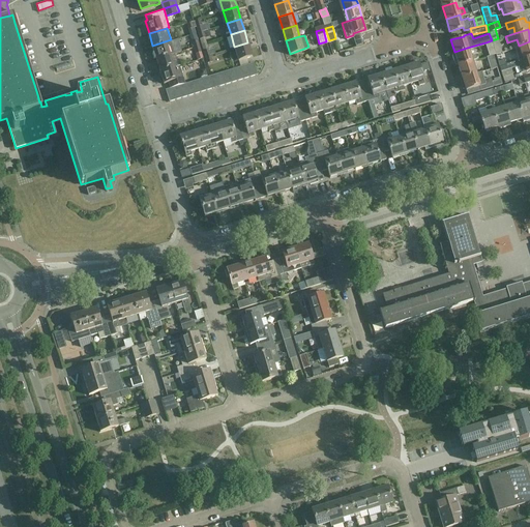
[(501,51),(502,51),(498,38),(492,40),(494,50),(495,53),(496,53),(501,51)]
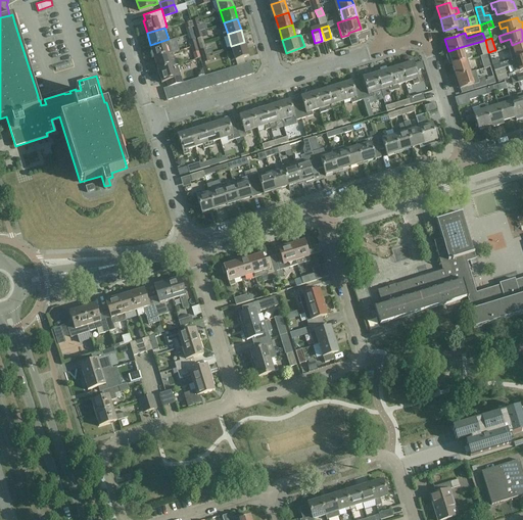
[(154,56),(168,52),(172,50),(169,39),(150,45),(154,56)]
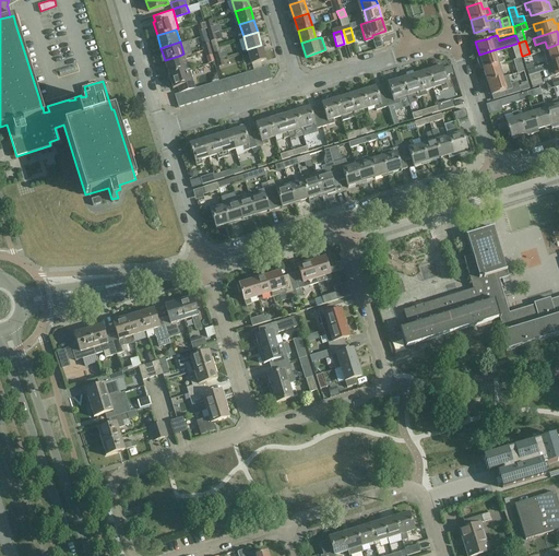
[(328,56),(337,54),(334,42),(324,44),(328,56)]
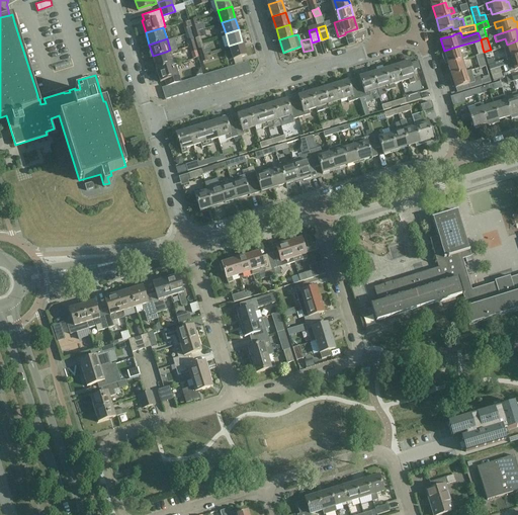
[(484,52),(483,49),(481,39),(475,41),(476,45),(478,51),(479,53),(482,52),(484,52)]
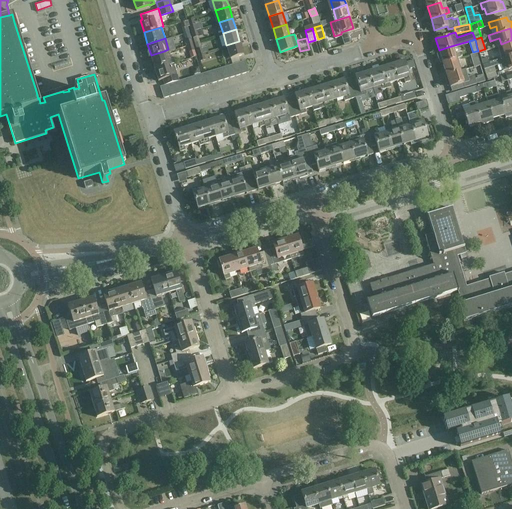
[(505,56),(511,53),(511,40),(501,44),(505,56)]
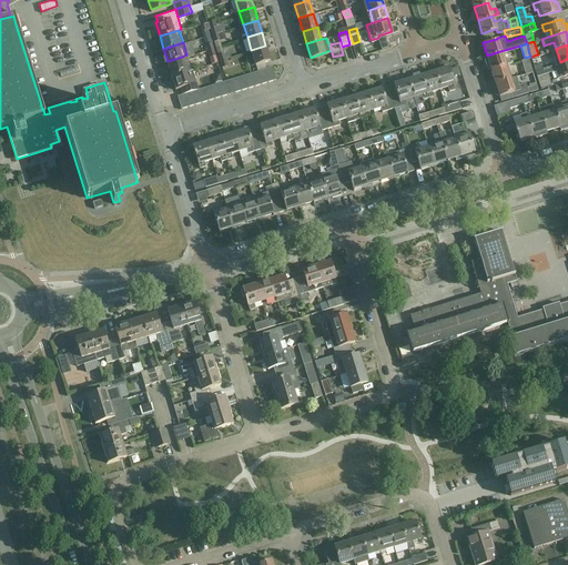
[(265,46),(251,50),(255,63),(270,59),(265,46)]
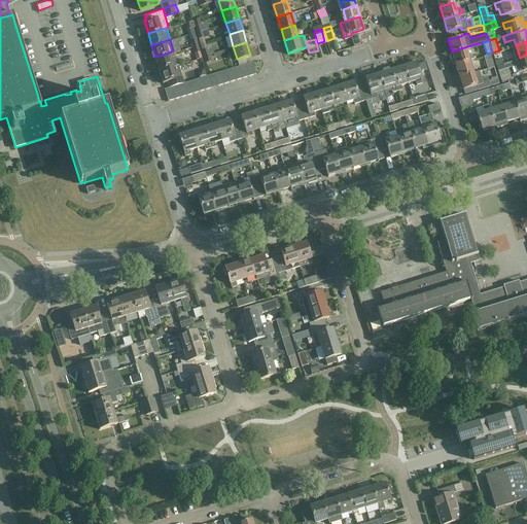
[(468,60),(475,58),(473,53),(466,55),(464,47),(452,51),(449,53),(451,60),(454,59),(455,64),(468,60)]
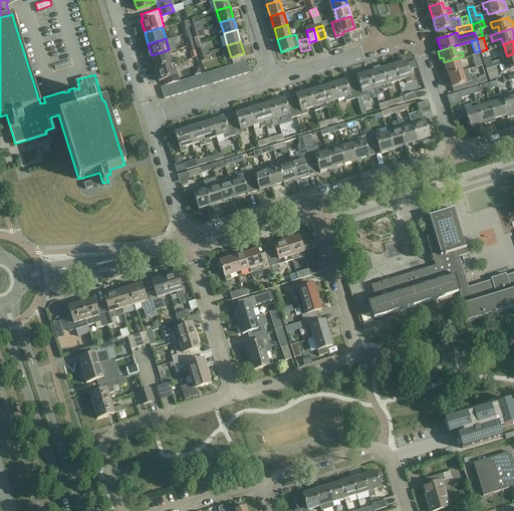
[(490,61),(490,60),(489,56),(488,56),(486,49),(481,51),(483,58),(484,63),(490,61)]
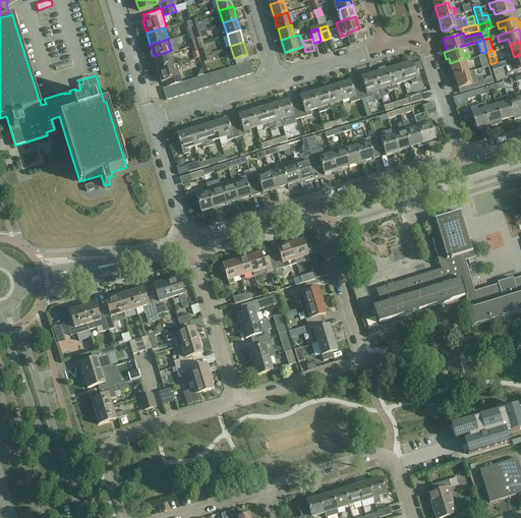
[(167,52),(154,56),(158,68),(170,64),(167,52)]
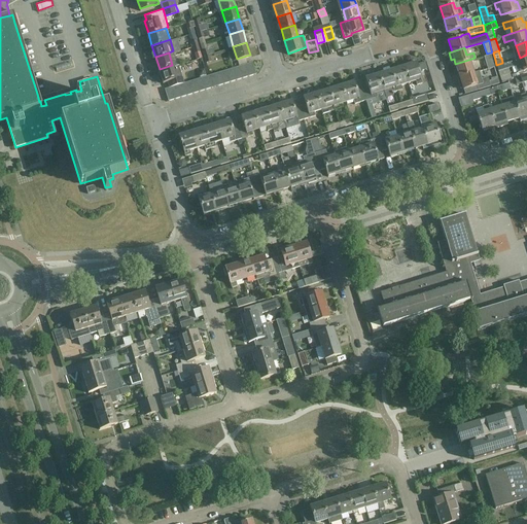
[(494,65),(490,53),(487,54),(484,55),(488,67),(494,65)]
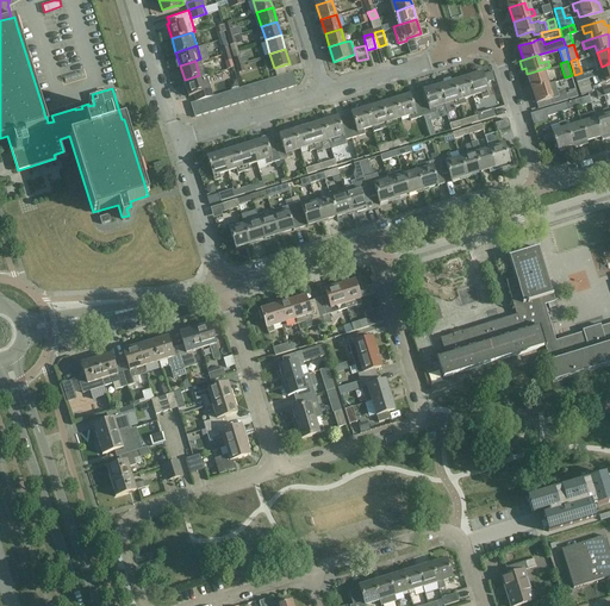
[(582,73),(574,75),(577,80),(584,77),(597,74),(599,82),(595,83),(596,88),(602,87),(609,83),(609,63),(602,67),(582,72),(582,73)]
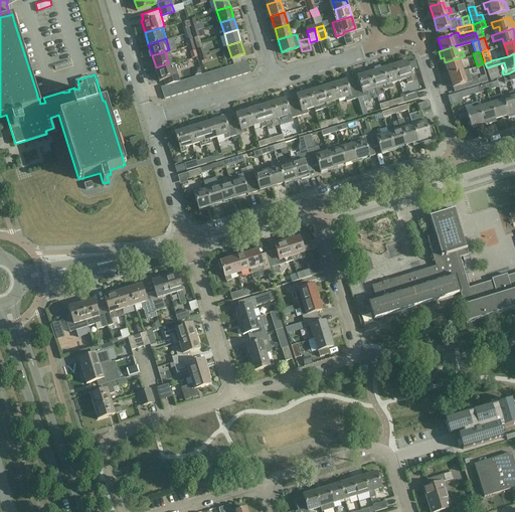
[(413,79),(411,75),(407,59),(403,60),(402,57),(397,59),(398,61),(394,62),(399,78),(407,76),(408,80),(413,79)]
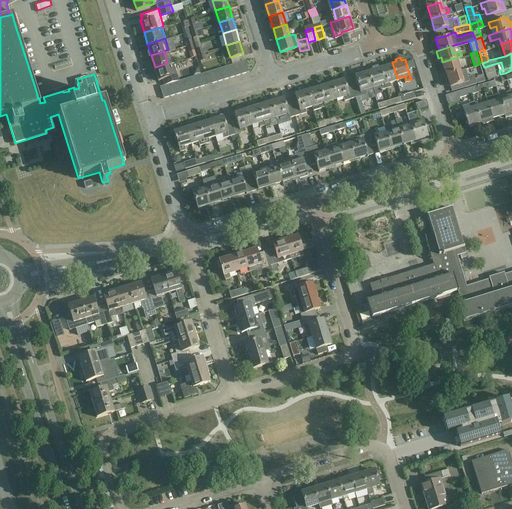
[(455,58),(442,62),(446,74),(459,70),(455,58)]
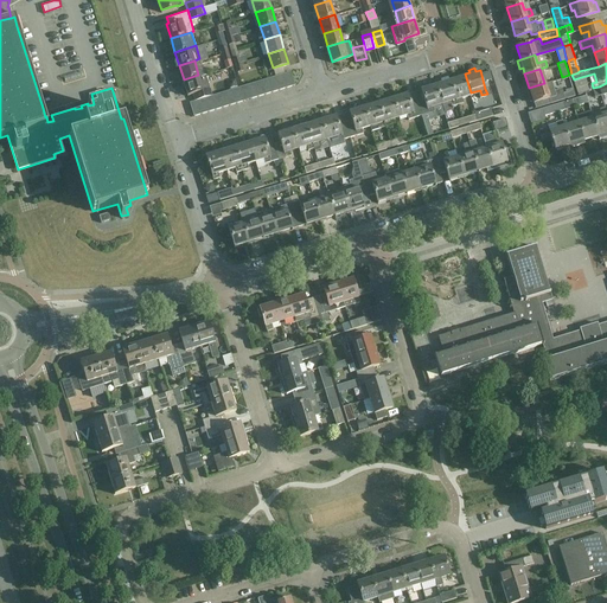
[(283,72),(287,85),(295,83),(291,70),(283,72)]
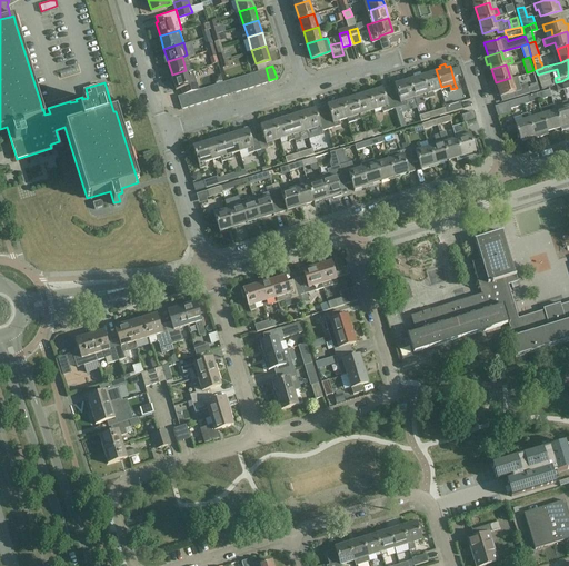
[(192,68),(186,70),(172,75),(176,88),(181,87),(183,93),(185,92),(191,90),(198,88),(199,88),(192,68)]
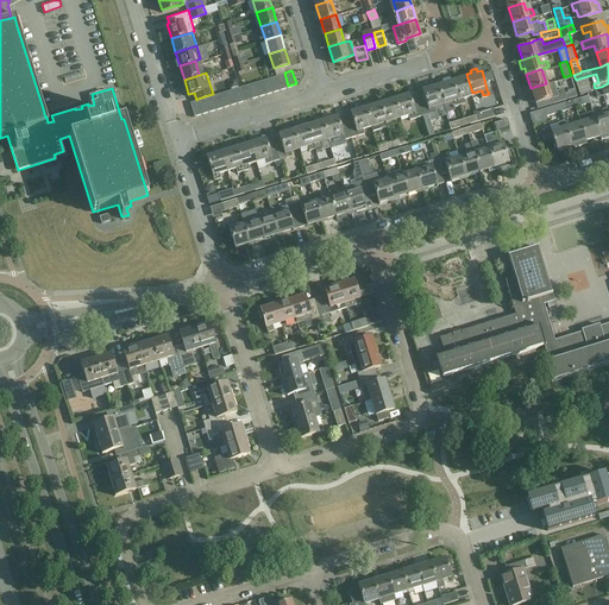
[(288,86),(284,73),(277,74),(281,88),(288,86)]
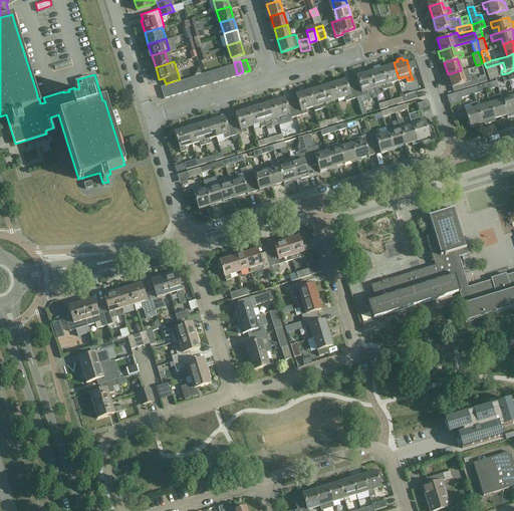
[(237,74),(234,62),(228,64),(231,76),(237,74)]
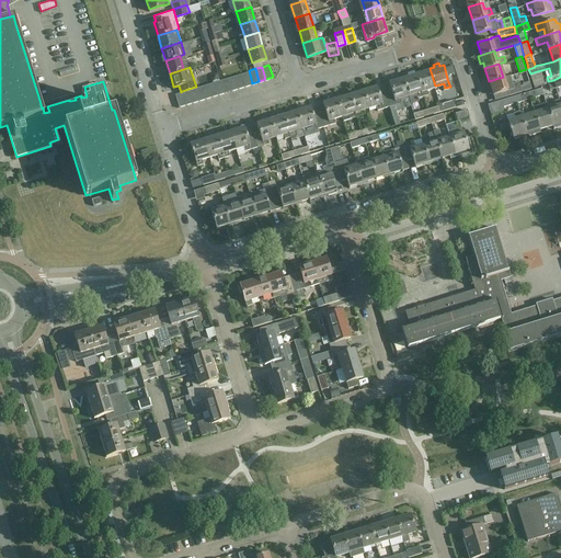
[(416,73),(423,94),(428,93),(427,88),(435,86),(430,68),(424,69),(424,70),(416,73)]
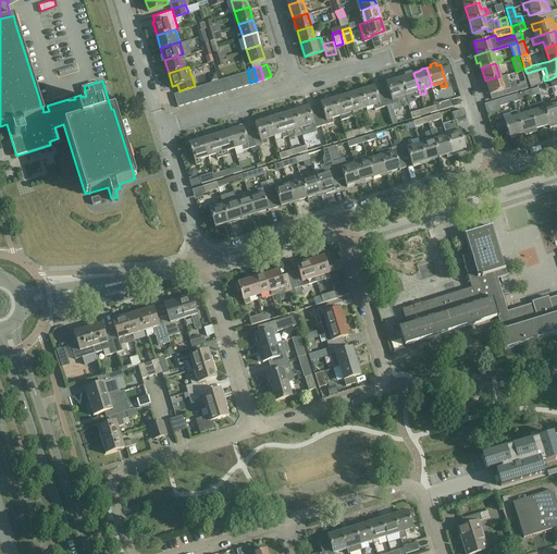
[(250,83),(247,70),(240,72),(244,85),(250,83)]
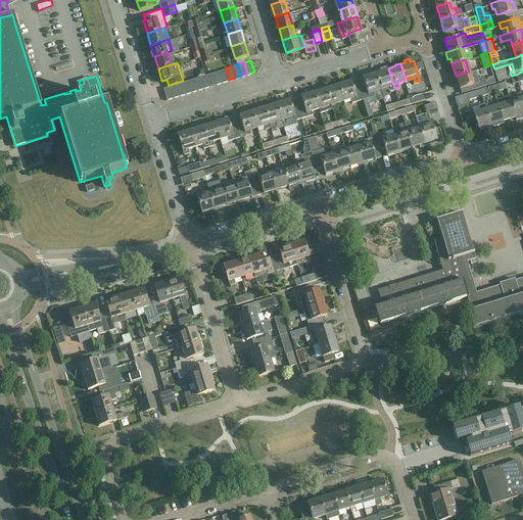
[(229,80),(226,67),(220,69),(223,82),(229,80)]
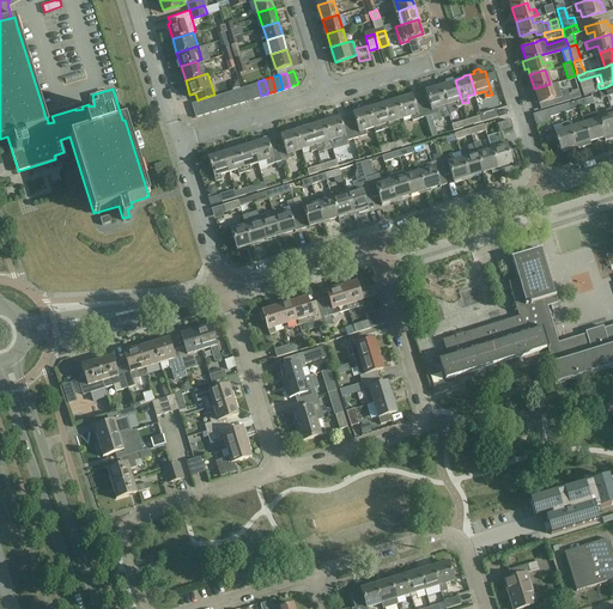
[(462,103),(455,80),(447,83),(447,81),(441,83),(447,103),(455,101),(456,105),(462,103)]
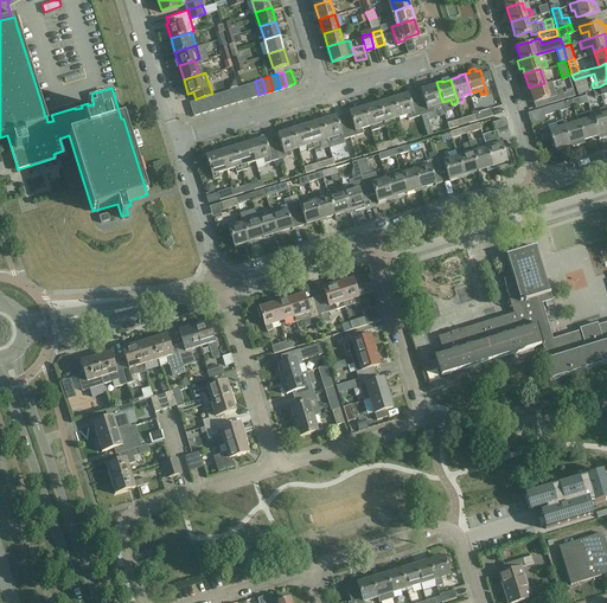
[(248,83),(251,97),(259,95),(255,81),(248,83)]
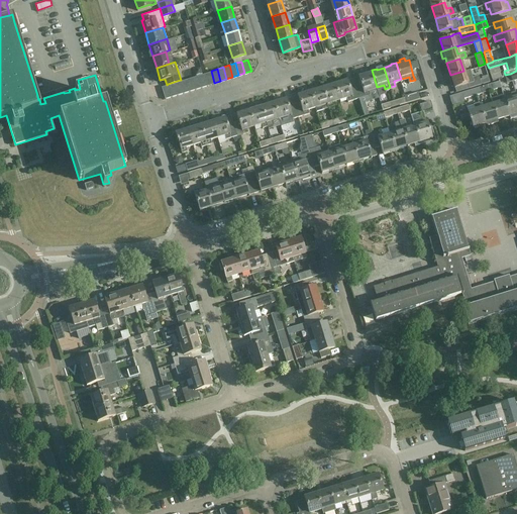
[(362,83),(355,84),(359,97),(371,93),(370,89),(377,87),(372,70),(367,72),(367,73),(359,75),(362,83)]
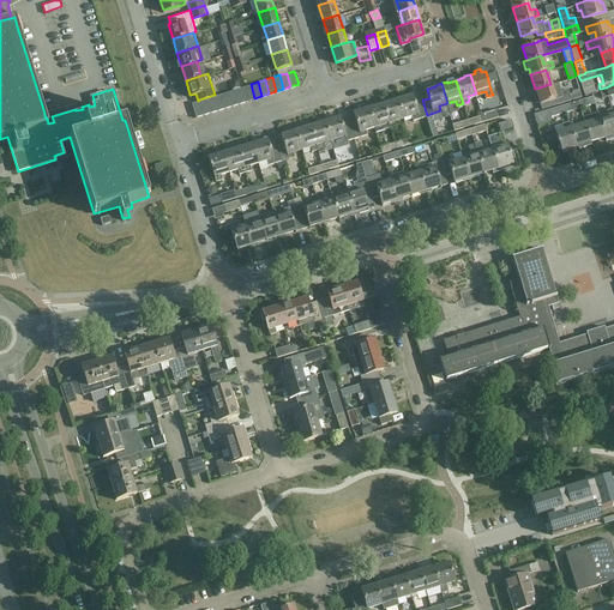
[(557,103),(571,98),(582,95),(579,89),(570,92),(567,88),(560,90),(560,88),(552,90),(551,84),(535,89),(534,89),(534,91),(534,94),(536,95),(540,103),(554,98),(557,103)]
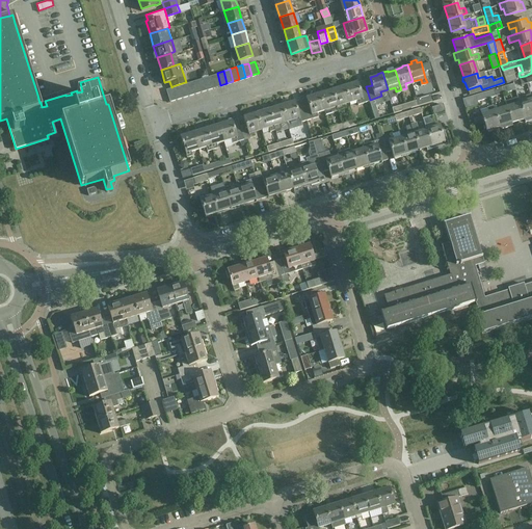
[(214,87),(210,75),(204,77),(208,89),(214,87)]
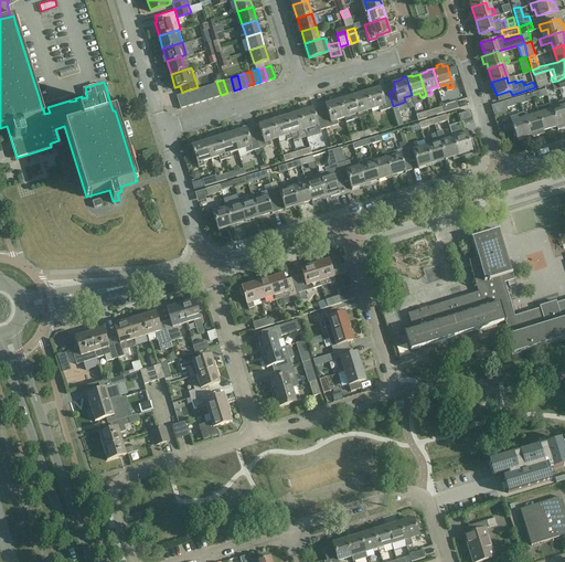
[(221,95),(216,82),(210,84),(214,96),(221,95)]
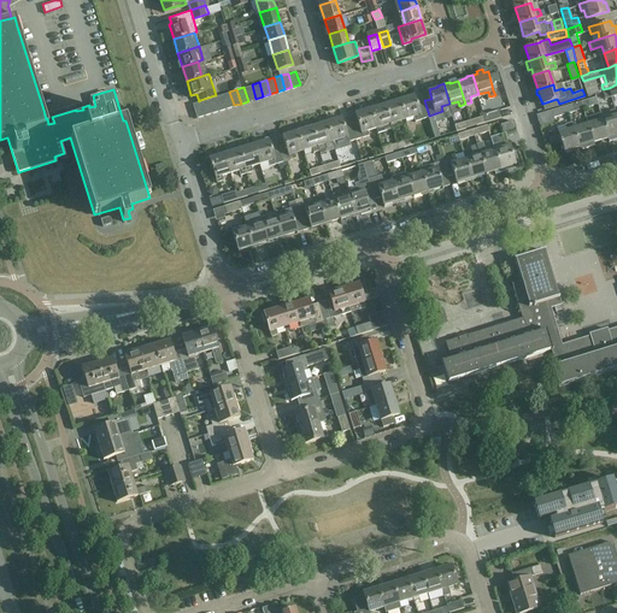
[(234,105),(229,92),(222,93),(227,107),(234,105)]
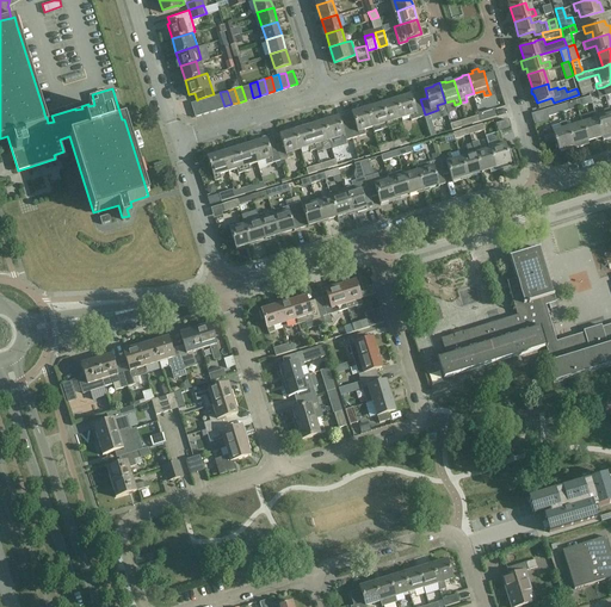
[(224,106),(220,92),(214,94),(213,94),(217,109),(224,106)]
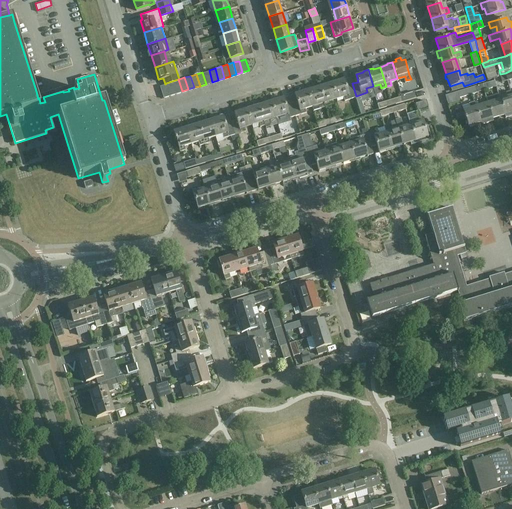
[(336,79),(331,80),(337,97),(344,95),(345,99),(356,96),(352,83),(346,85),(344,78),(337,80),(336,79)]
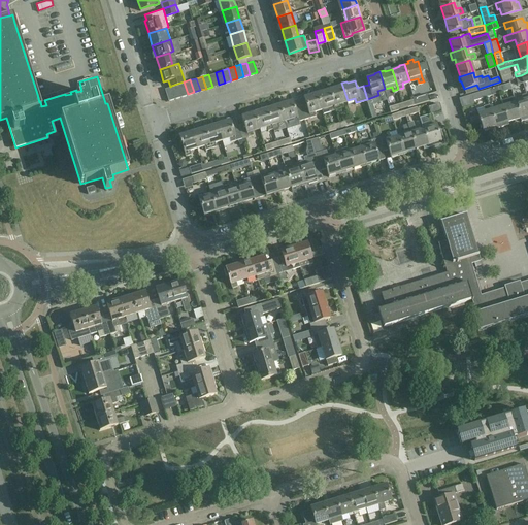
[(188,94),(184,81),(177,84),(182,96),(188,94)]
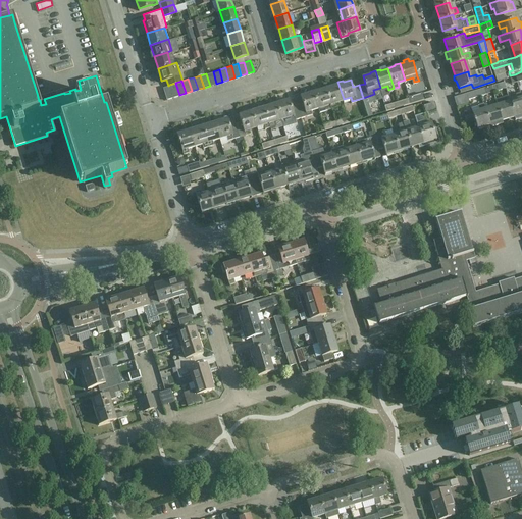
[(325,87),(332,107),(337,105),(336,101),(344,99),(337,82),(332,84),(333,85),(325,87)]
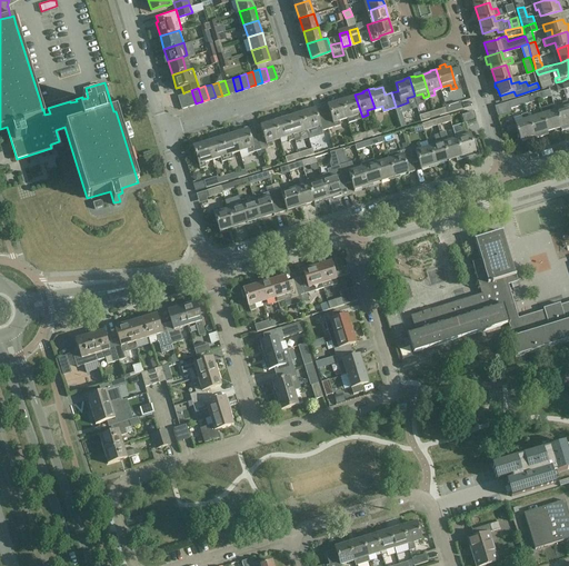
[(196,103),(191,90),(185,92),(189,106),(196,103)]
